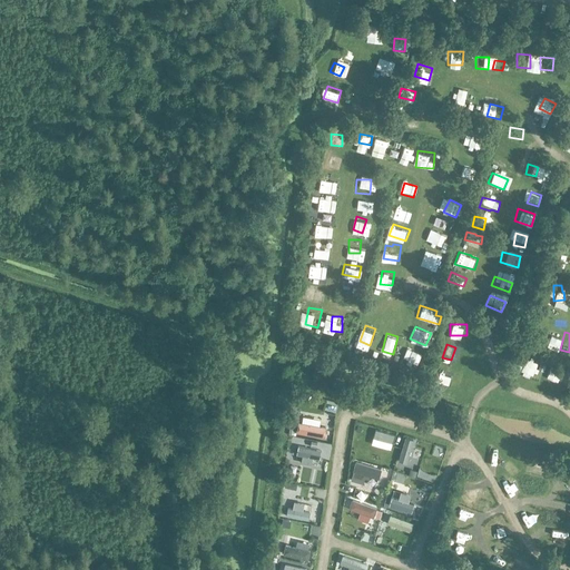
[(411,350),(405,362),(416,366),(421,354),(411,350)]
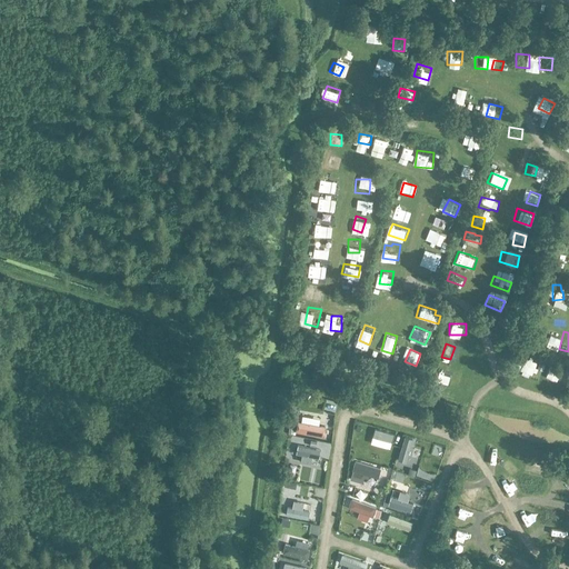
[(522,355),(517,369),(529,373),(535,360),(522,355)]
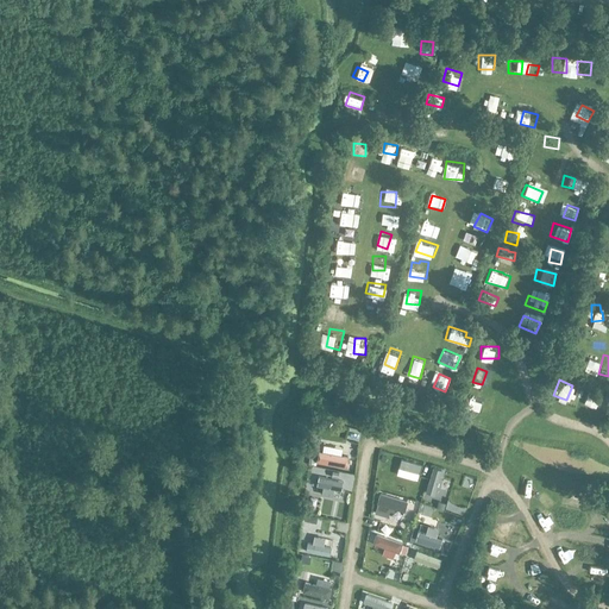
[(588,410),(595,395),(583,389),(576,405),(588,410)]
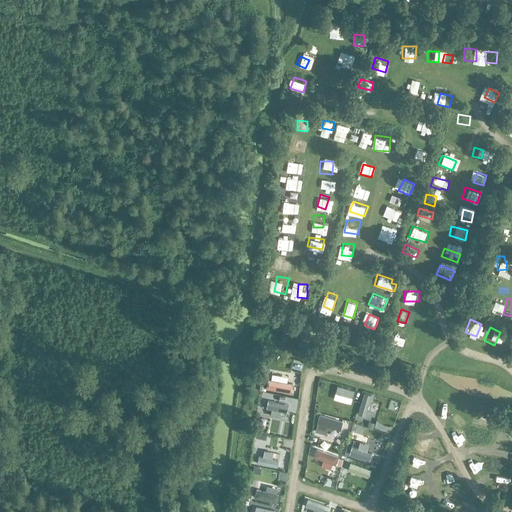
[(412,345),(415,334),(409,333),(409,332),(396,329),(393,340),(412,345)]
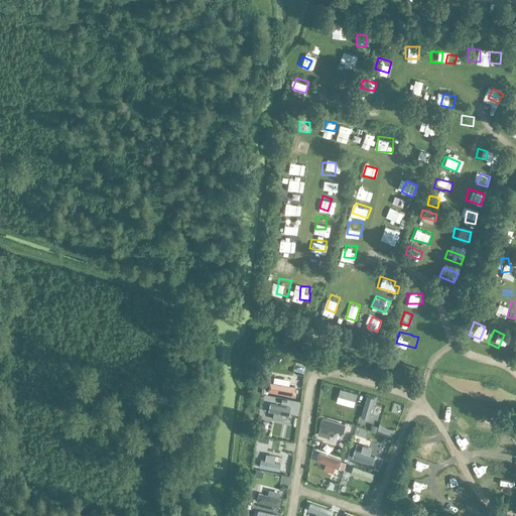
[(515,337),(511,336),(507,345),(515,348),(515,337)]
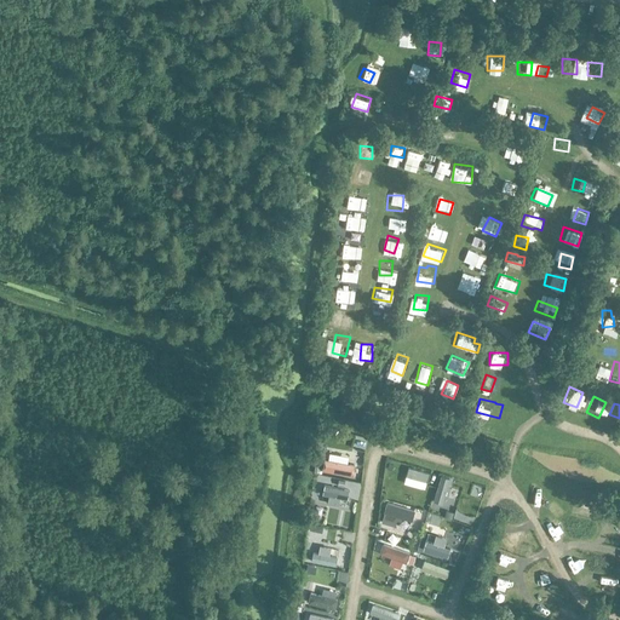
[(379,451),(380,443),(383,443),(385,434),(374,431),(371,449),(379,451)]
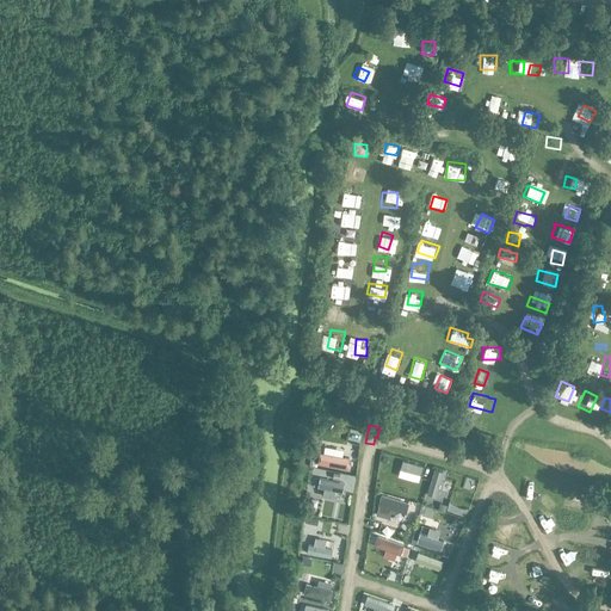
[(349,460),(320,454),(318,464),(347,470),(349,460)]
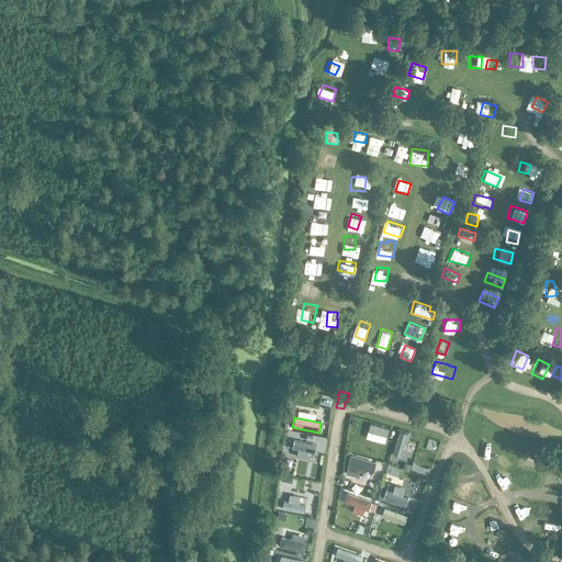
[(388,429),(369,425),(367,438),(385,441),(388,429)]
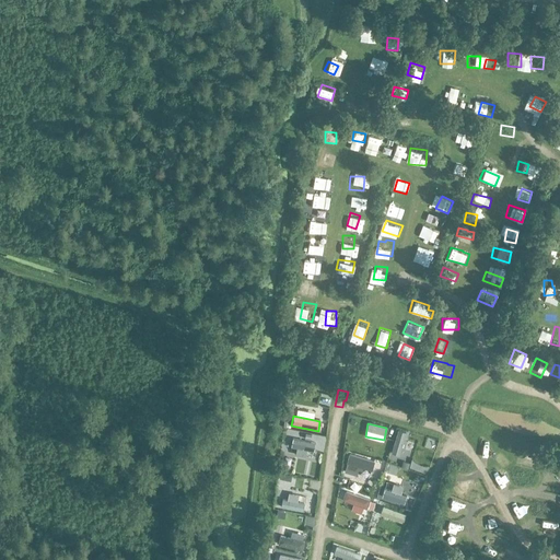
[(398,431),(389,455),(400,458),(408,434),(398,431)]
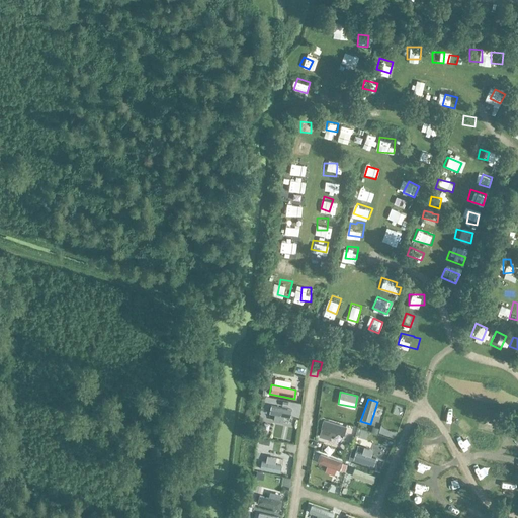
[(291,416),(301,418),(305,406),(294,404),(291,416)]
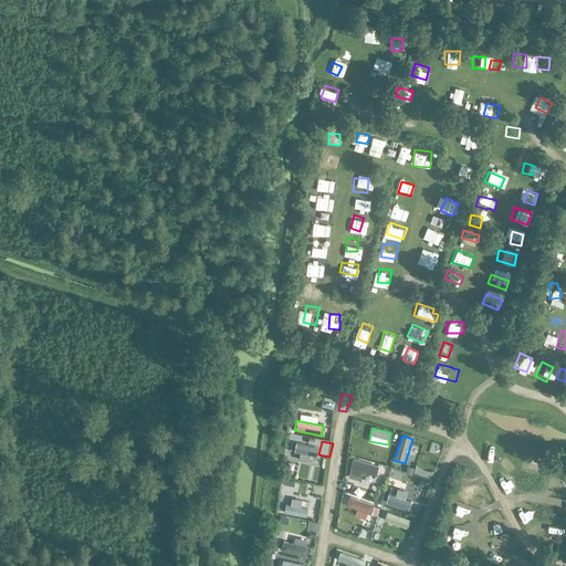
[(318,449),(295,443),(293,453),(316,459),(318,449)]
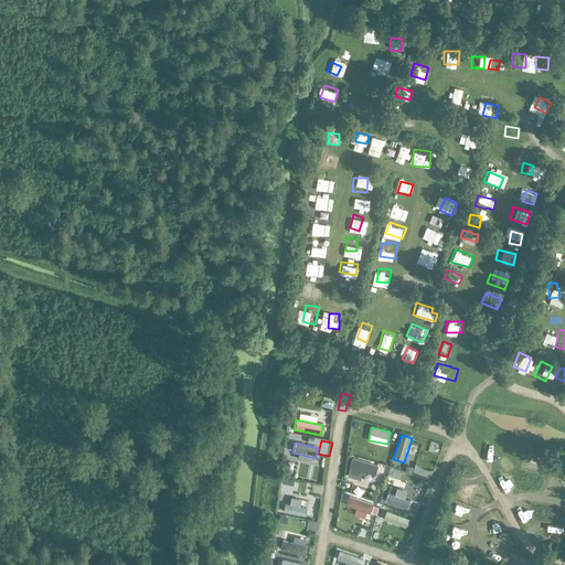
[(379,467),(352,459),(349,469),(374,478),(379,467)]
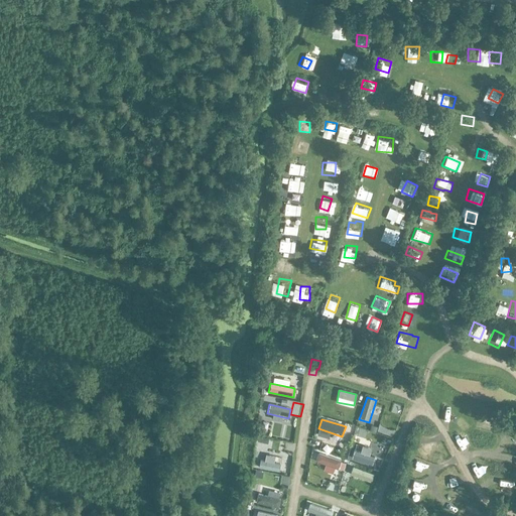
[(353,452),(350,462),(372,468),(375,458),(353,452)]
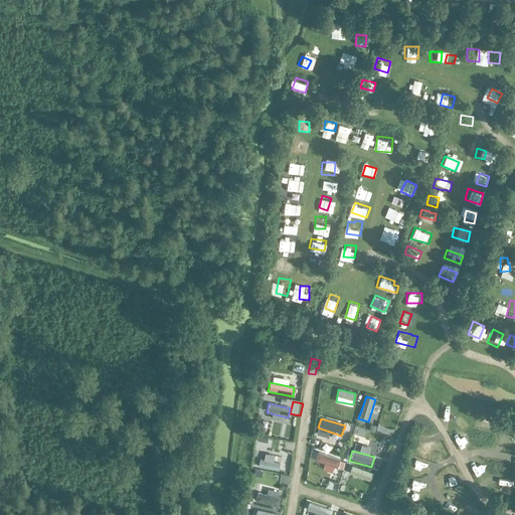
[(339,459),(317,452),(314,461),(336,468),(339,459)]
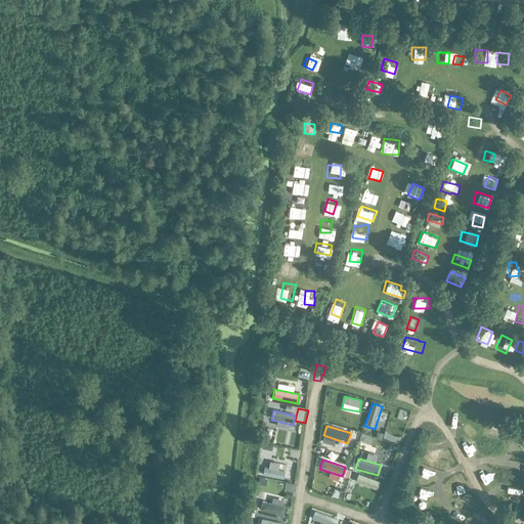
[(419,464),(416,475),(428,478),(431,467),(419,464)]
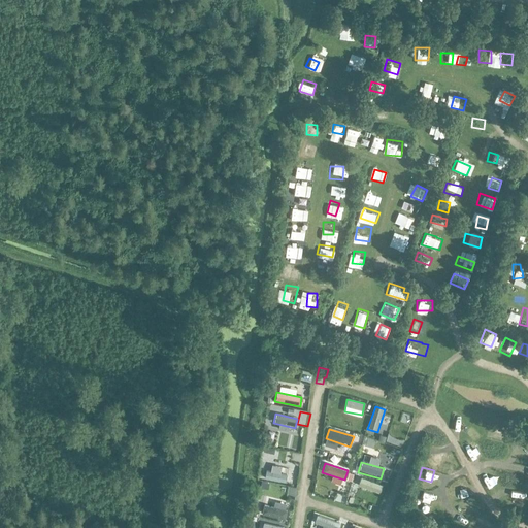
[(288,476),(264,472),(263,477),(287,483),(288,476)]
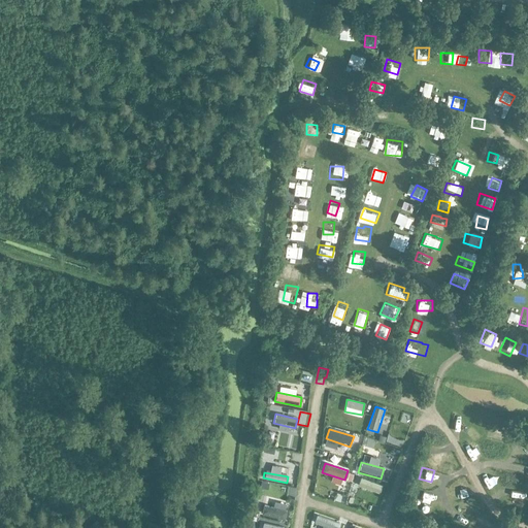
[(383,486),(359,479),(357,487),(380,494),(383,486)]
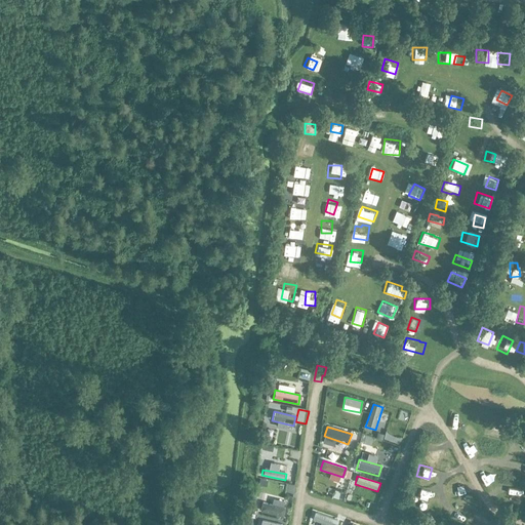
[(412,496),(430,493),(428,483),(411,486),(412,496)]
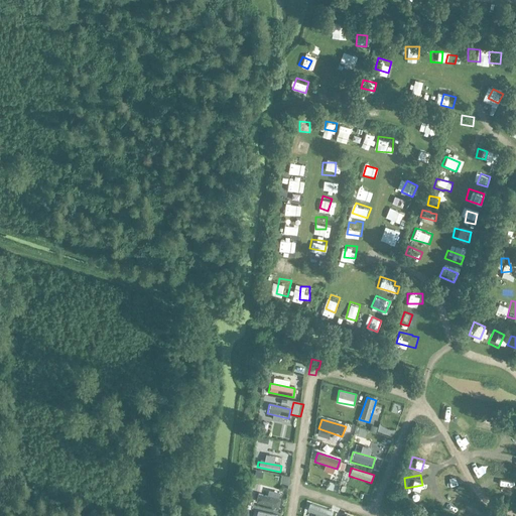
[(368,484),(365,494),(375,497),(378,487),(368,484)]
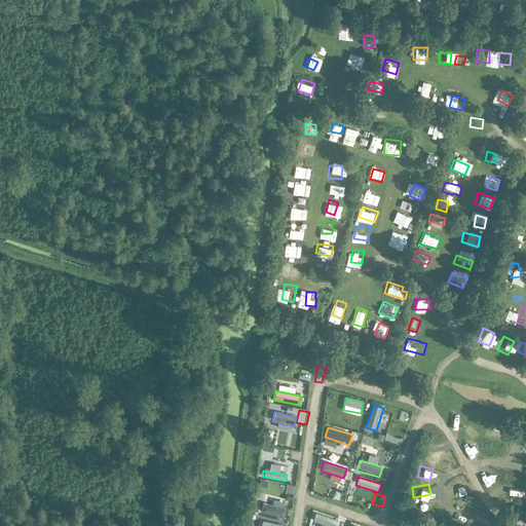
[(287,498),(265,494),(263,503),(285,508),(287,498)]
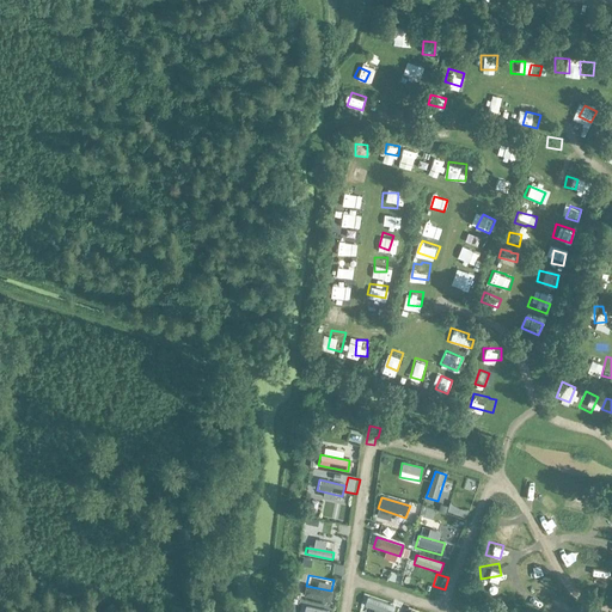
[(503,585),(501,595),(514,599),(518,588),(503,585)]
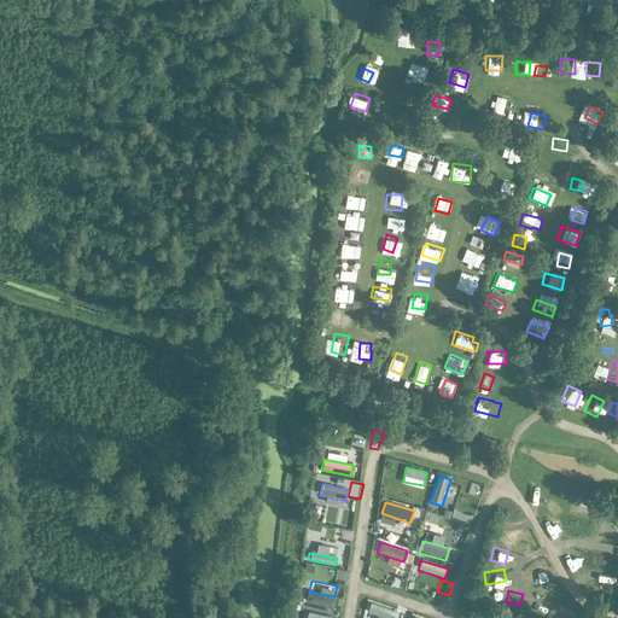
[(541,612),(546,600),(531,595),(528,607),(541,612)]
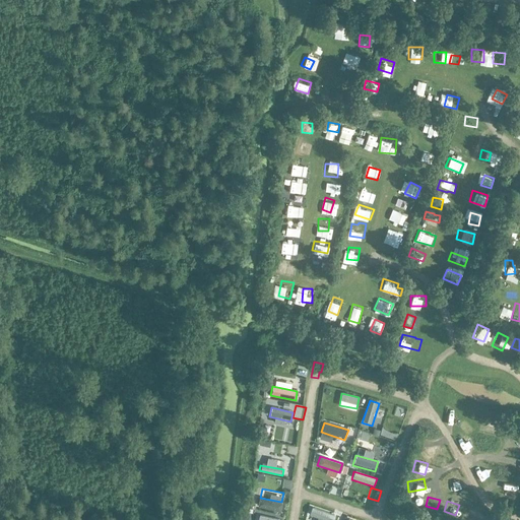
[(334,519),(336,516),(311,508),(309,515),(326,519),(334,519)]
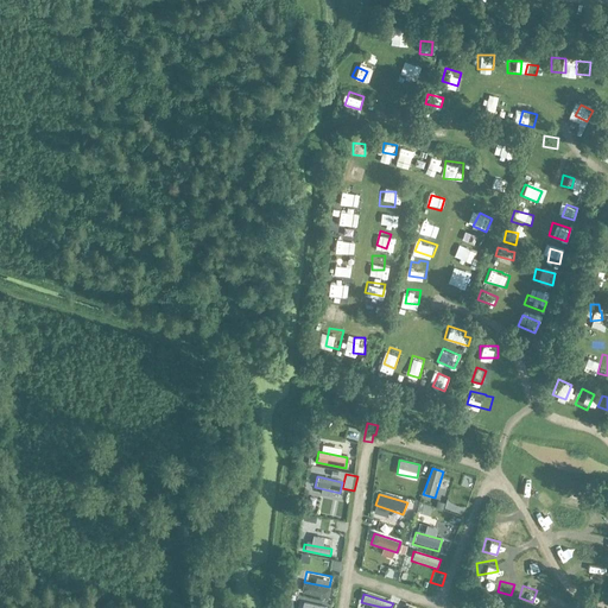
[(551,607),(559,607),(562,597),(550,595),(546,607),(551,607)]
